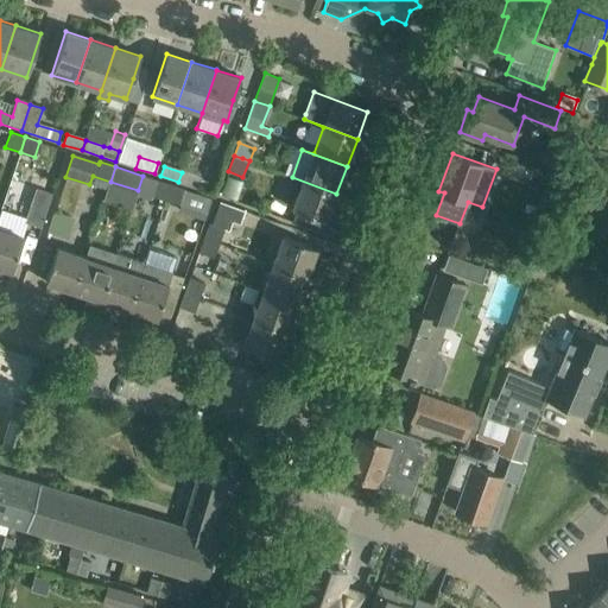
[(178,182),(198,189),(202,178),(182,172),(178,182)]
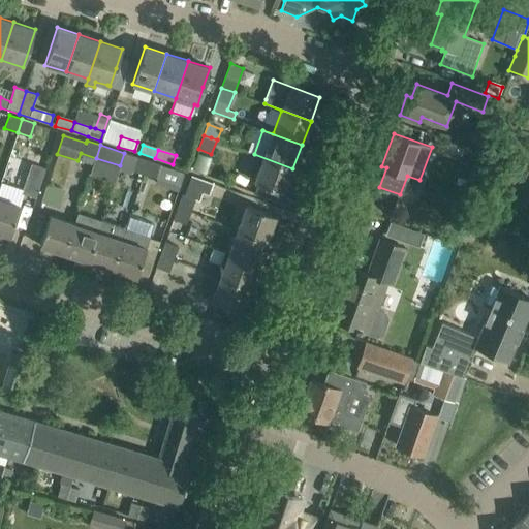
[(124,153),(120,165),(132,169),(144,174),(148,161),(124,153)]
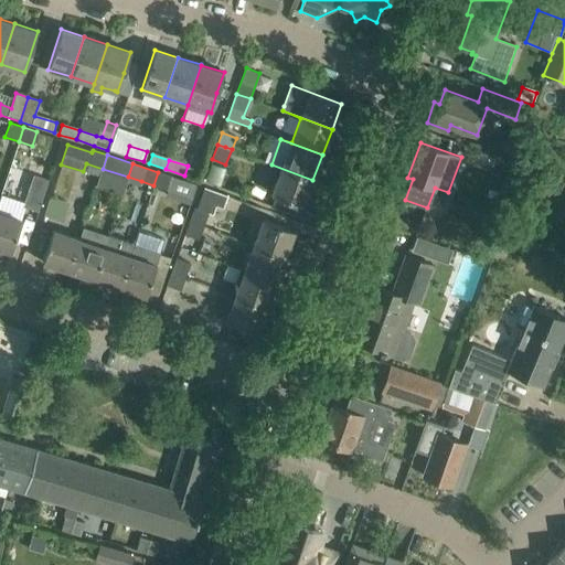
[(276,184),(272,194),(283,198),(304,205),(312,180),(281,168),(276,184)]
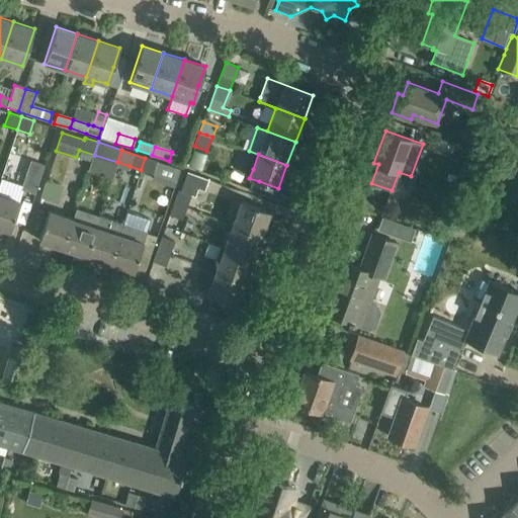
[(145,158),(141,170),(153,174),(157,162),(145,158)]
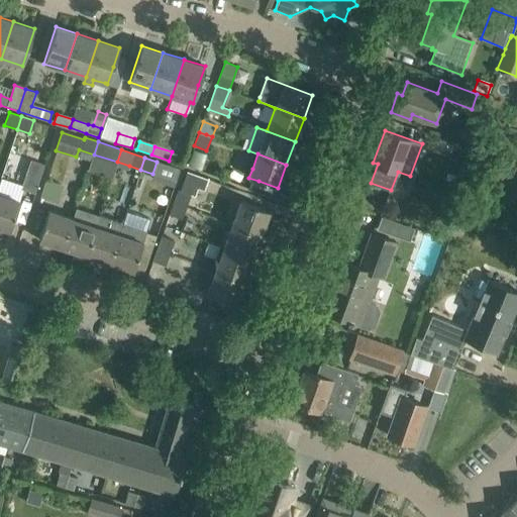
[(30,161),(21,189),(34,193),(43,166),(30,161)]
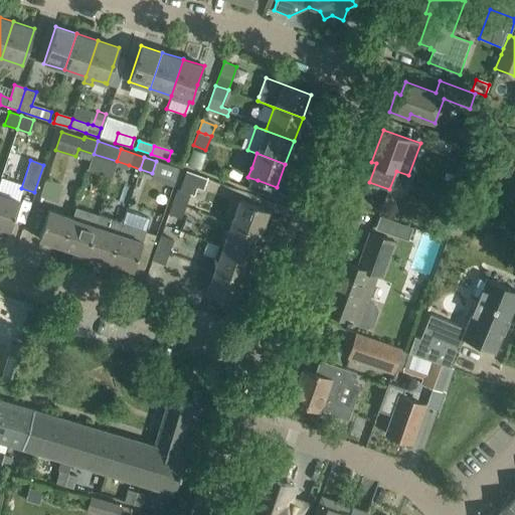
[(176,190),(173,202),(185,206),(189,194),(192,186),(197,188),(203,190),(207,179),(185,171),(180,191),(176,190)]
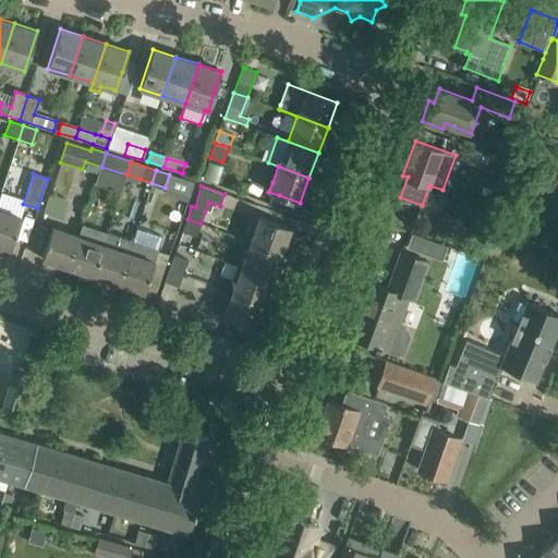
[(21,217),(0,209),(0,244),(11,249),(21,217)]
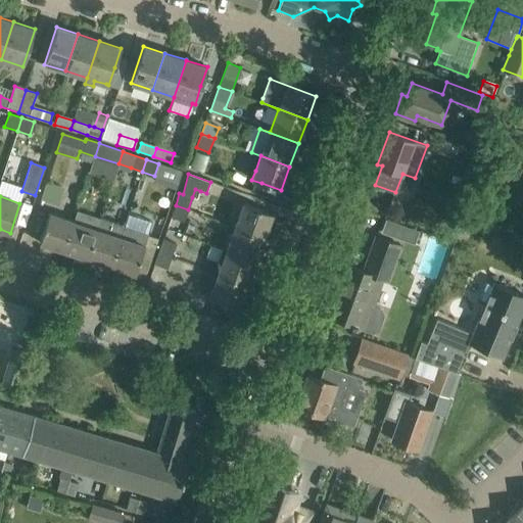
[(273,214),(253,206),(243,202),(235,227),(264,237),(273,214)]
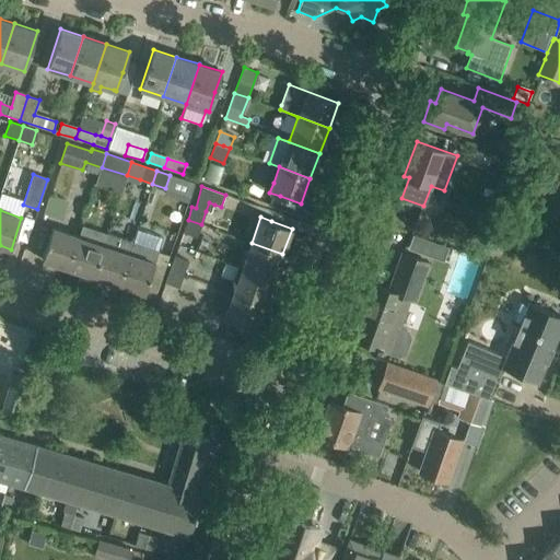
[(188,220),(184,233),(197,238),(201,224),(188,220)]
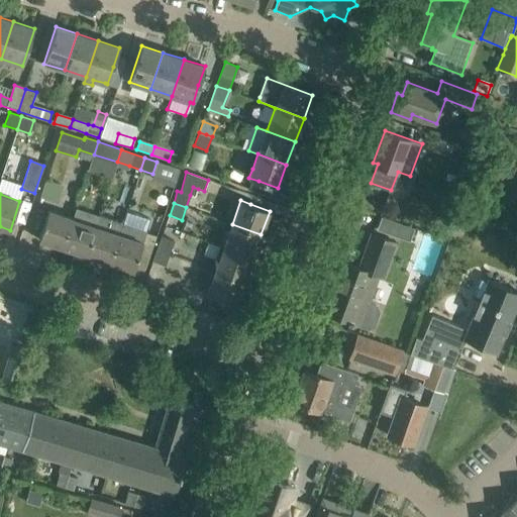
[(99,217),(76,209),(63,247),(86,255),(99,217)]
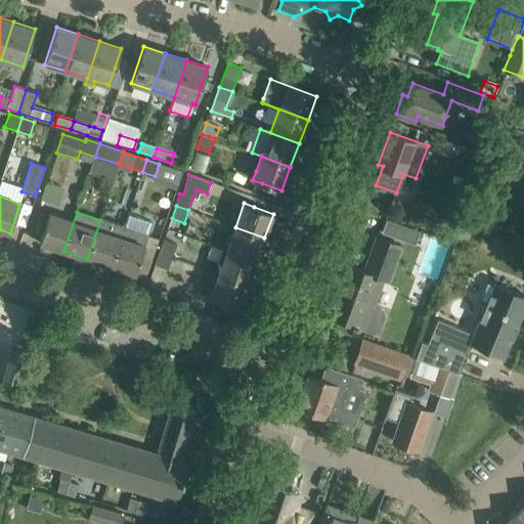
[(49,214),(46,223),(39,243),(63,251),(73,221),(49,214)]
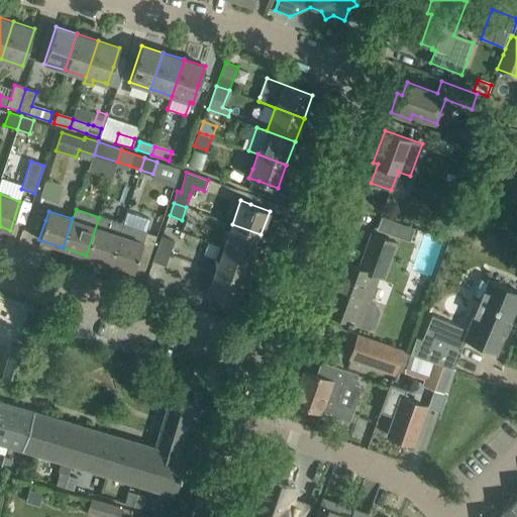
[(100,215),(86,255),(110,264),(123,223),(100,215)]
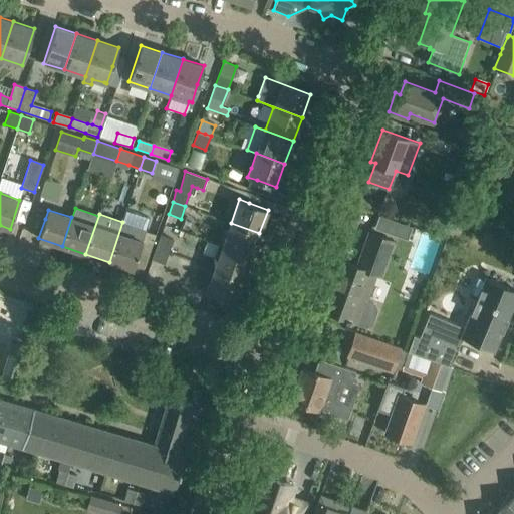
[(377,214),(373,227),(393,234),(398,220),(377,214)]
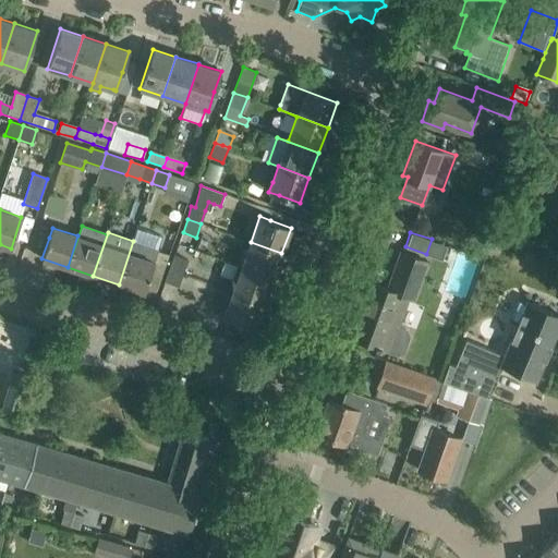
[(158,250),(133,241),(119,284),(144,292),(155,262),(154,262),(158,250)]
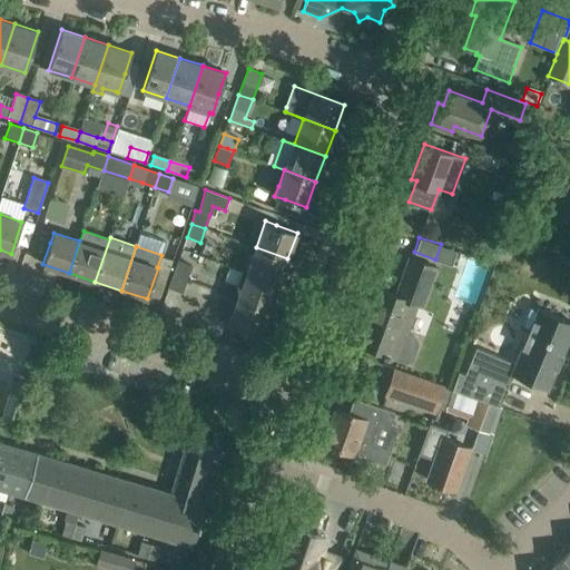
[(256,247),(246,273),(278,284),(287,258),(256,247)]
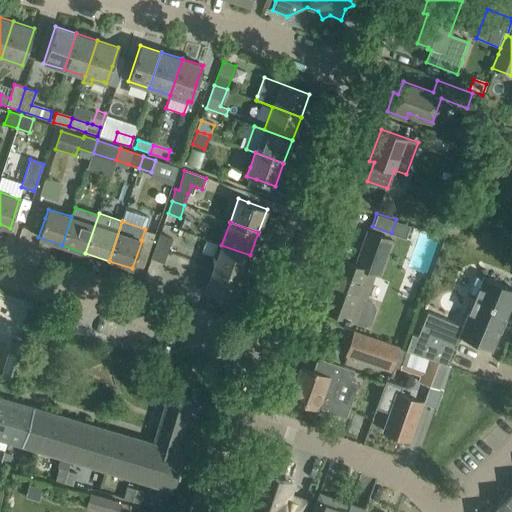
[(373,303),(363,299),(372,272),(378,275),(391,240),(368,232),(356,265),(341,260),(323,310),(346,318),(346,320),(348,321),(349,319),(365,325),(369,323),(374,309),(373,303)]
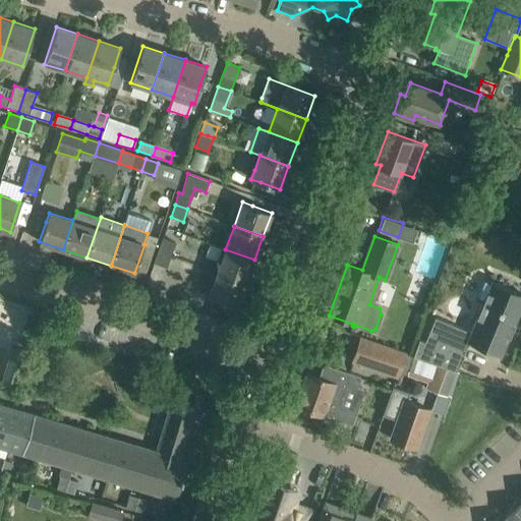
[(157,251),(171,256),(175,243),(162,238),(157,251)]
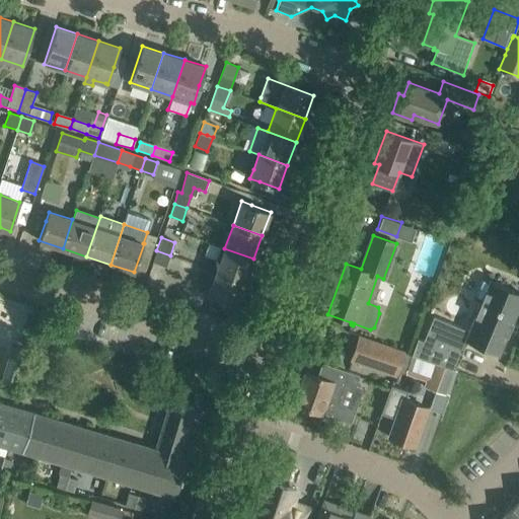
[(244,283),(253,258),(224,248),(216,272),(244,283)]
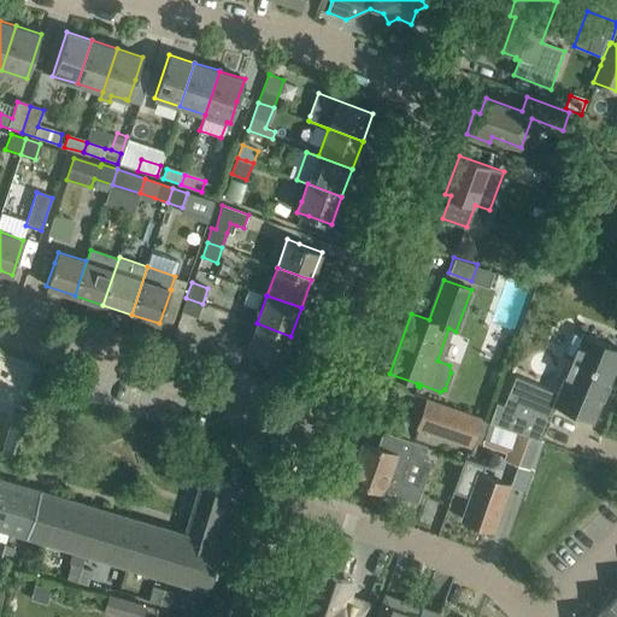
[(186,298),(182,311),(198,316),(203,304),(186,298)]
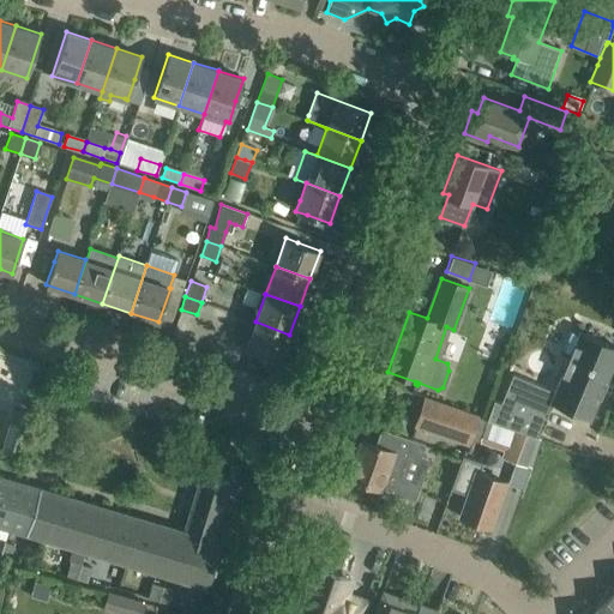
[(289,335),(256,321),(246,349),(280,362),(289,335)]
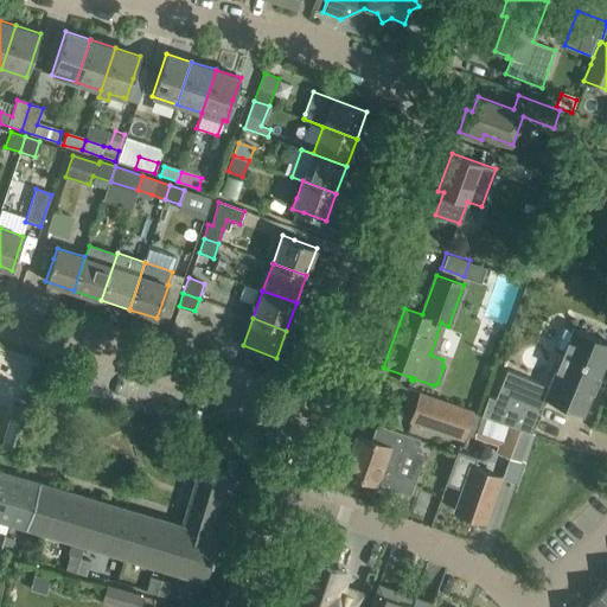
[(489,397),(483,413),(531,432),(545,398),(582,415),(606,355),(606,343),(573,328),(570,332),(564,330),(557,347),(563,350),(548,388),(506,371),(494,400),(489,397)]
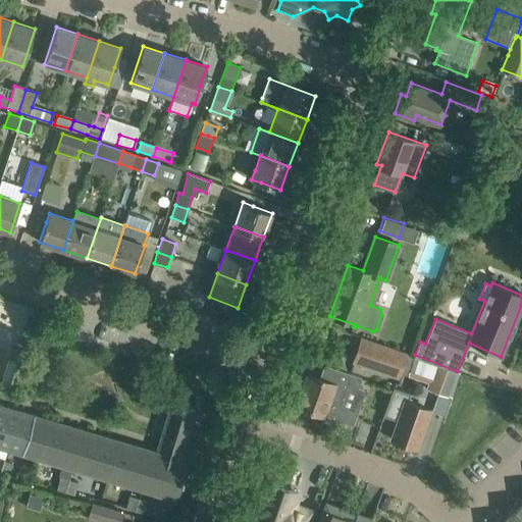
[(354,362),(400,378),(402,378),(408,365),(404,364),(407,355),(363,340),(354,362)]
